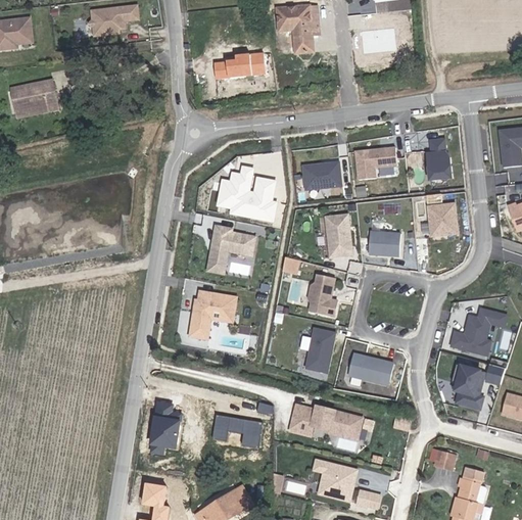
[(138,2),(92,9),(93,17),(90,22),(94,26),(95,34),(121,31),(120,27),(127,26),(126,18),(140,16),(138,2)]
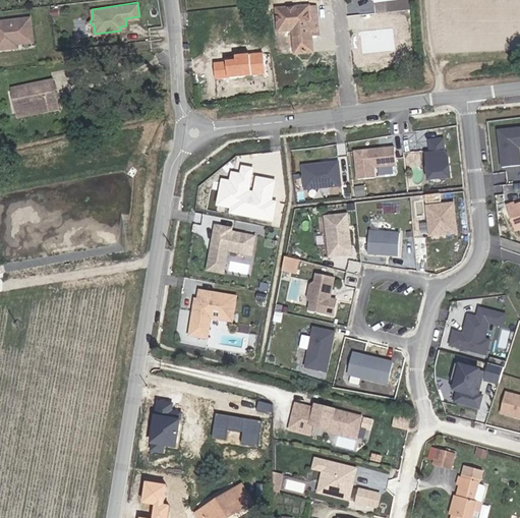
[(309,49),(307,26),(304,3),(273,6),(274,15),(275,29),(289,27),(291,51),(292,51),(304,50),(309,49)]
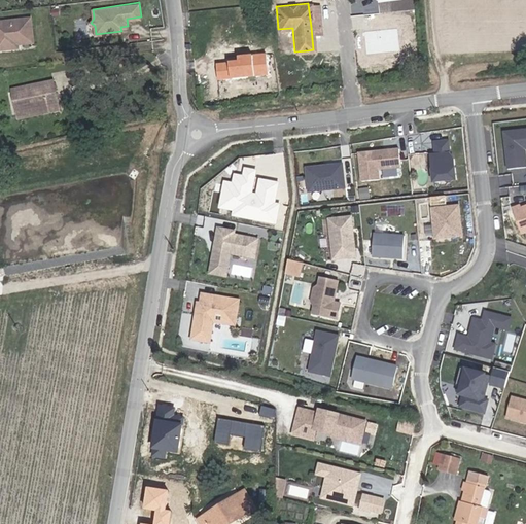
[(315,3),(308,3),(311,27),(317,26),(315,3)]
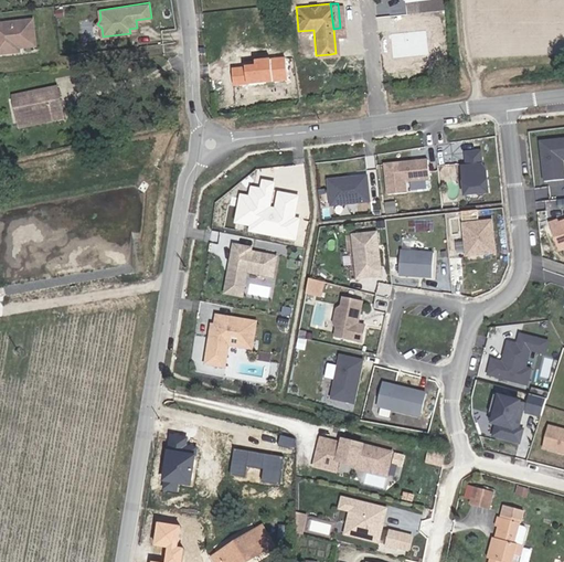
[(36,51),(33,24),(0,28),(0,60),(10,59),(9,50),(24,48),(24,52),(36,51)]
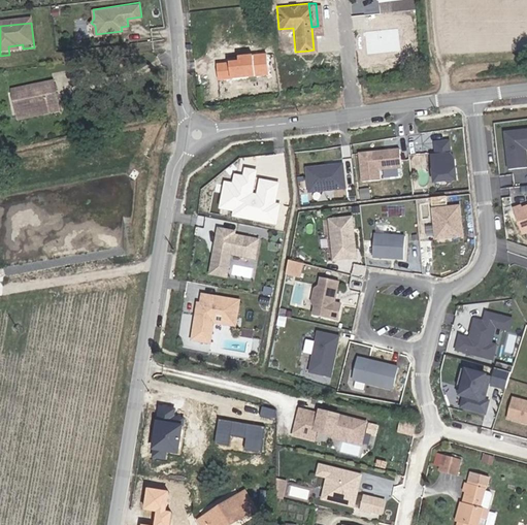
[(23,48),(23,44),(8,46),(9,55),(20,53),(19,50),(23,48)]
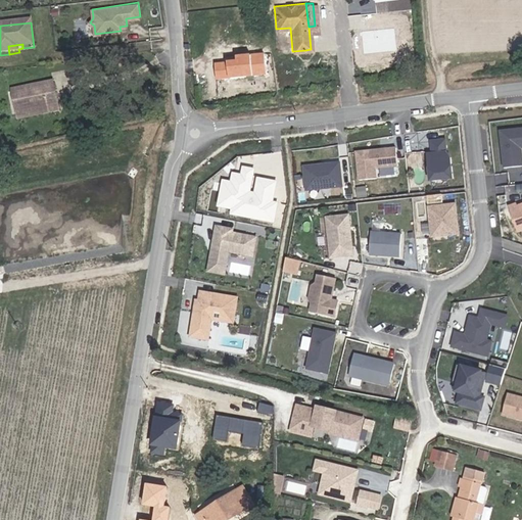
[(54,79),(14,89),(20,111),(53,102),(49,91),(57,89),(54,79)]
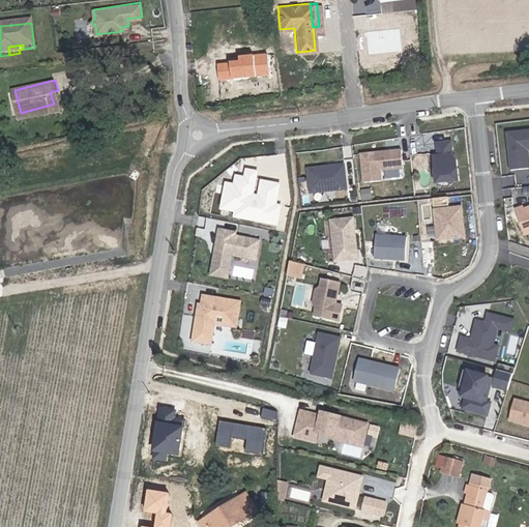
[(58,90),(50,92),(54,104),(61,103),(58,90)]
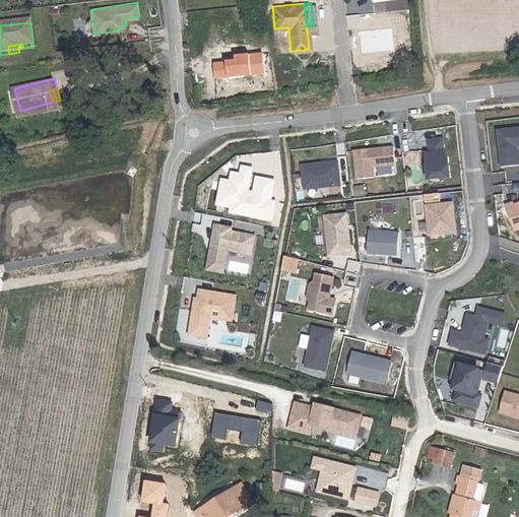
[(518,125),(497,128),(501,165),(518,163),(518,154),(518,145),(518,144),(518,125)]
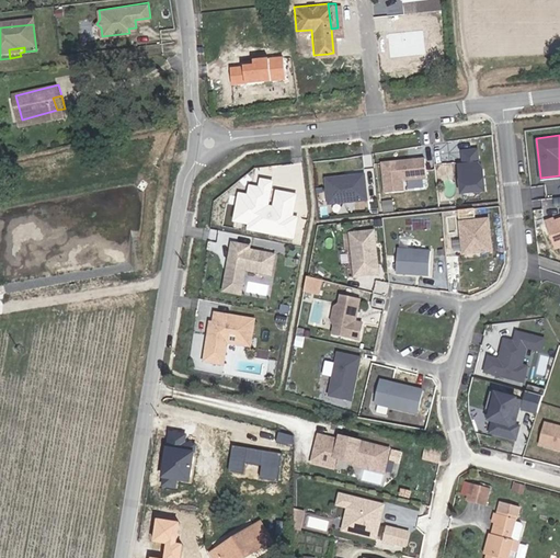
[(476,148),(460,149),(461,162),(457,163),(460,192),(484,190),(482,167),(478,161),(476,148)]
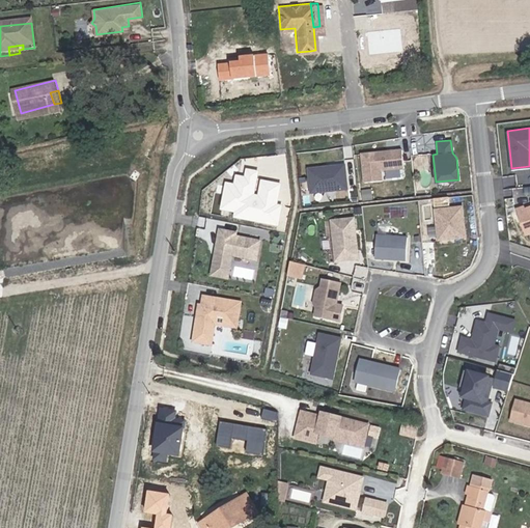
[(401,148),(360,153),(363,182),(381,179),(380,168),(402,166),(401,148)]
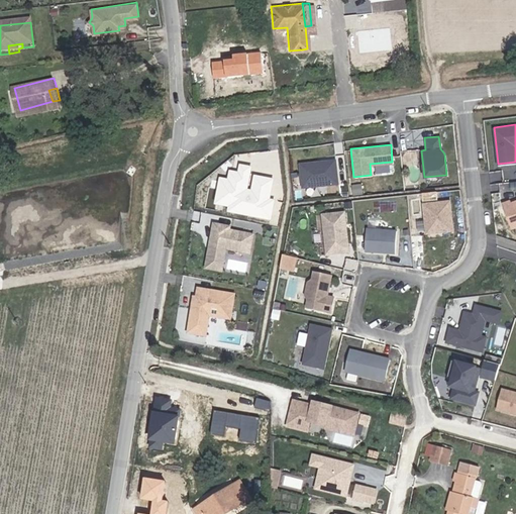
[(299,163),(301,186),(337,182),(334,159),(299,163)]
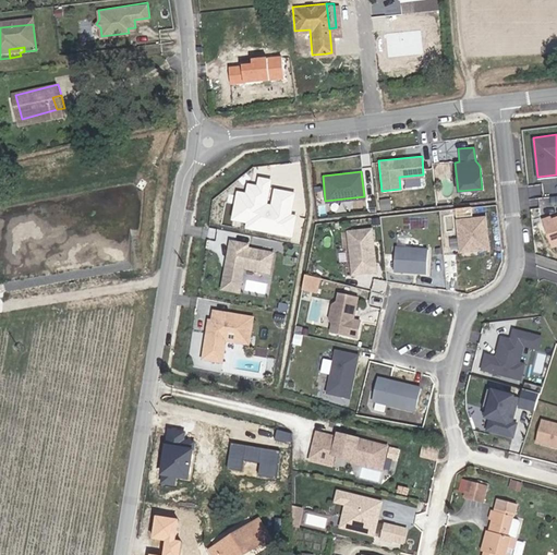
[(290,233),(293,216),(289,215),(292,194),(276,191),(273,206),(273,209),(265,207),(265,205),(269,181),(261,179),(259,188),(250,185),(249,195),(240,193),(235,217),(249,220),(247,225),(290,233)]
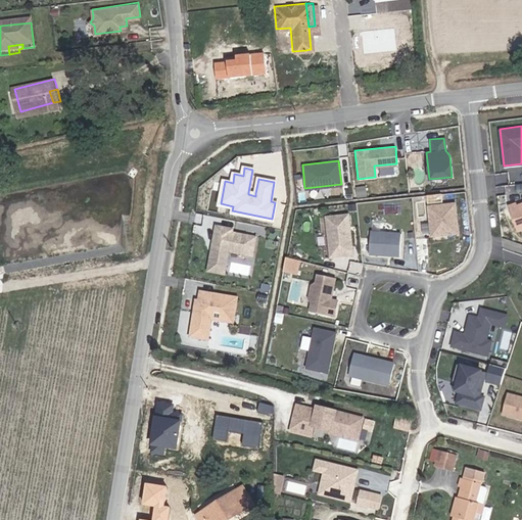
[(356,210),(354,202),(346,203),(347,211),(356,210)]
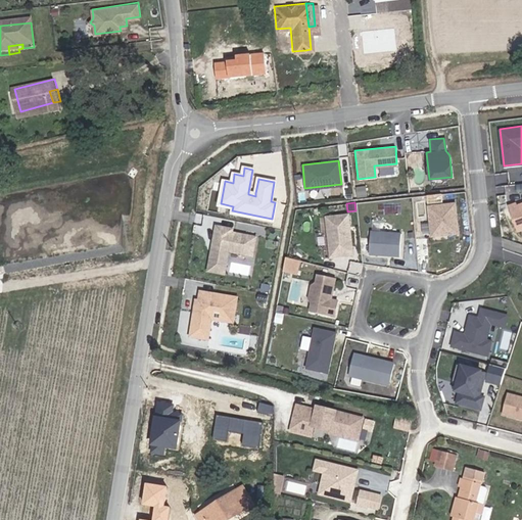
[(458,232),(455,202),(428,204),(431,235),(458,232)]
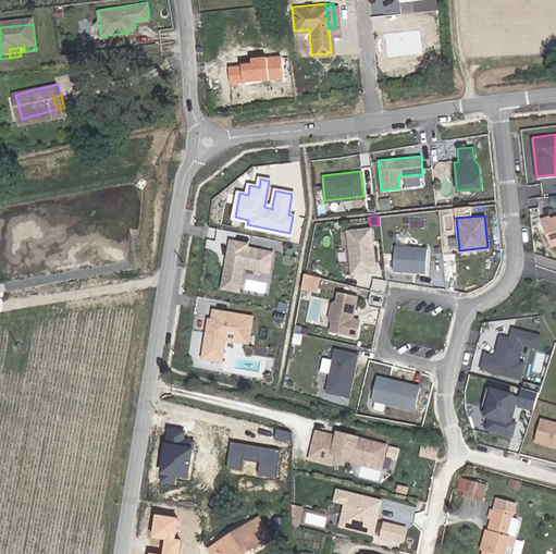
[(541,222),(551,249),(555,247),(555,223),(552,225),(551,222),(550,220),(541,222)]
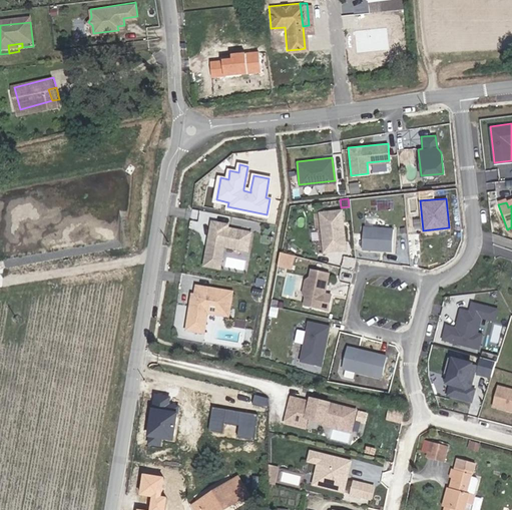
[(344,239),(341,209),(319,211),(323,250),(338,249),(337,239),(344,239)]
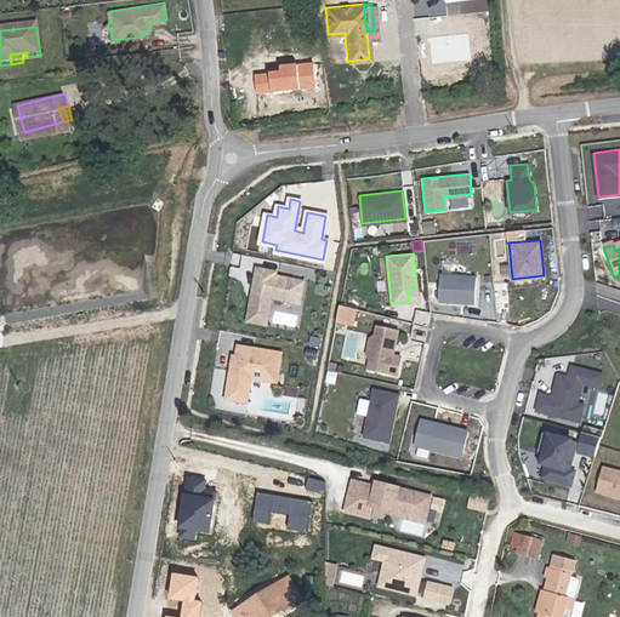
[(297,301),(302,280),(273,274),(274,270),(256,267),(251,289),(254,289),(252,296),(250,296),(248,308),(266,312),(269,296),(297,301)]
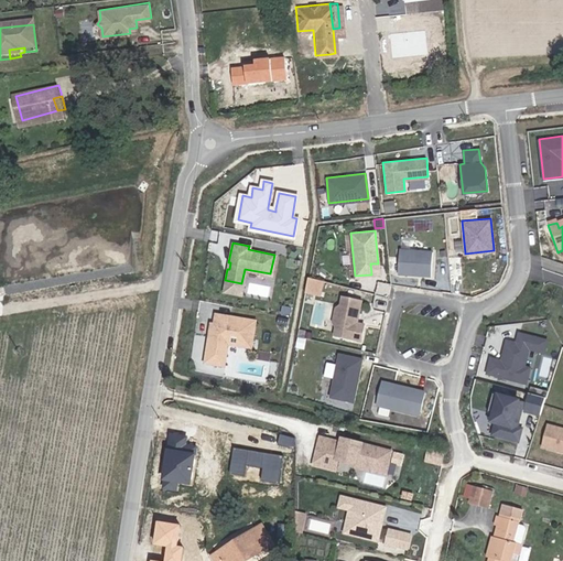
[(430,274),(432,250),(399,249),(397,273),(430,274)]
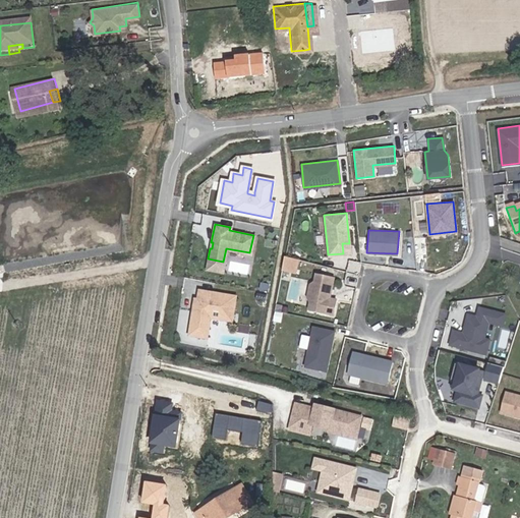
[(294,272),(298,259),(284,254),(281,270),(294,272)]
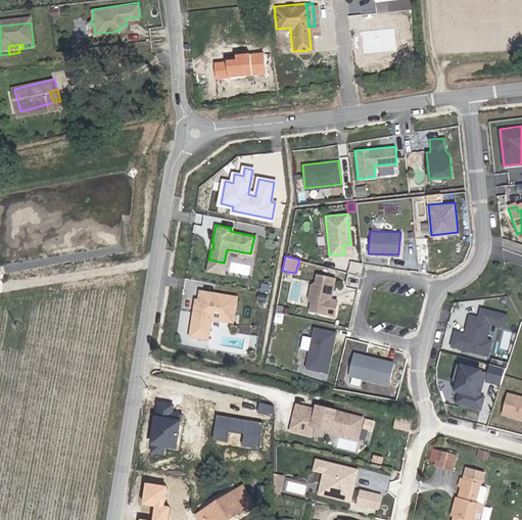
[(222,272),(224,263),(208,260),(206,269),(222,272)]
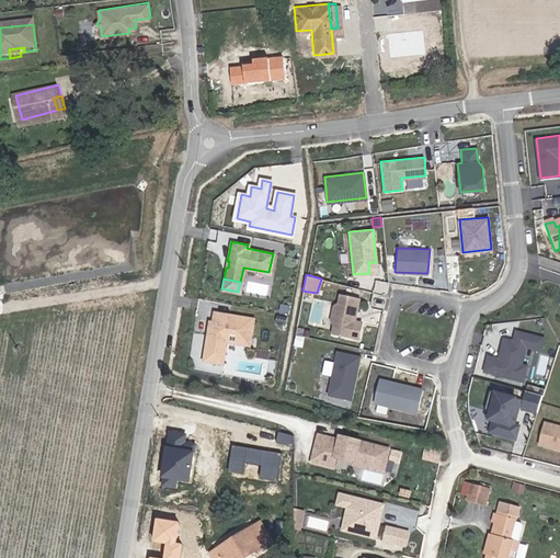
[(333,323),(331,332),(357,339),(361,321),(354,320),(351,319),(353,311),(355,312),(358,297),(340,293),(338,302),(333,305),(330,319),(333,323)]
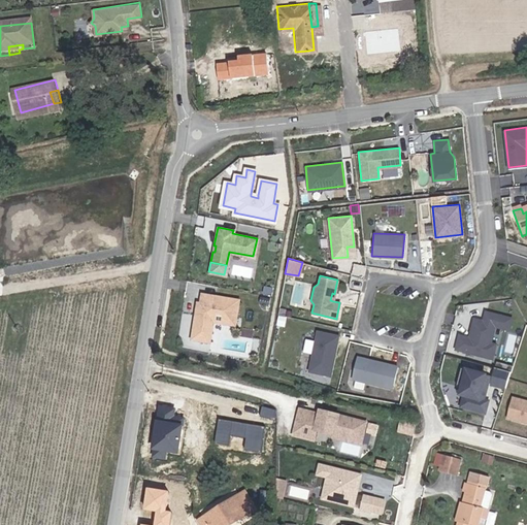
[(195,306),(190,338),(208,341),(211,321),(234,325),(238,299),(200,293),(199,302),(198,306),(195,306)]
